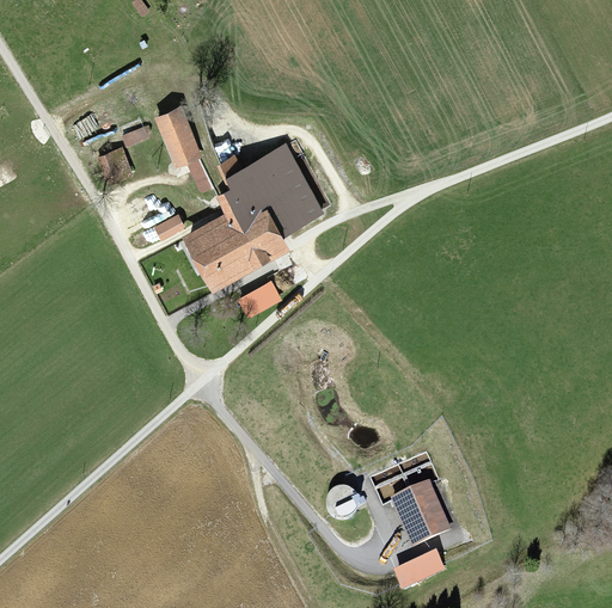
[(182,103),(154,114),(172,164),(201,153),(182,103)]
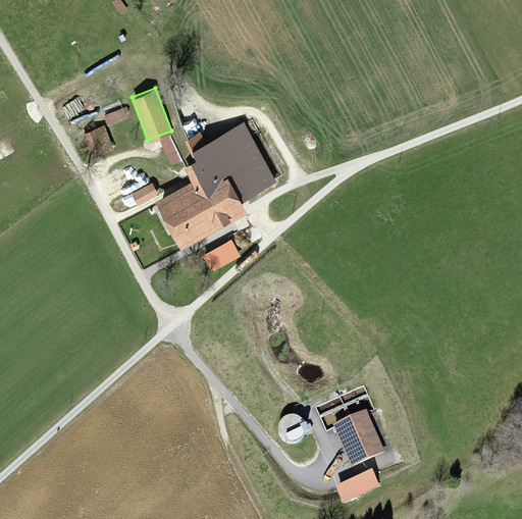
[(126,105),(102,112),(106,125),(131,117),(126,105)]
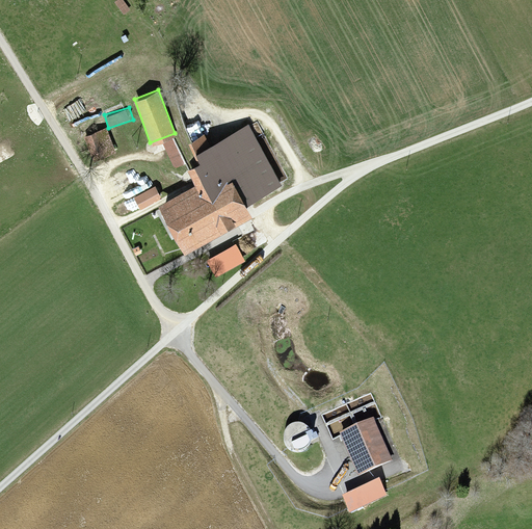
[(159,203),(182,248),(256,213),(244,189),(273,175),(250,129),(210,148),(204,134),(188,142),(197,161),(186,166),(195,185),(159,203)]
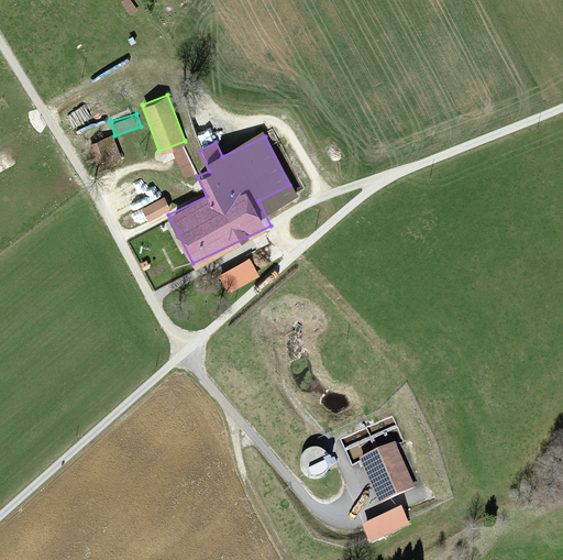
[(165,196),(140,207),(145,218),(169,206),(165,196)]
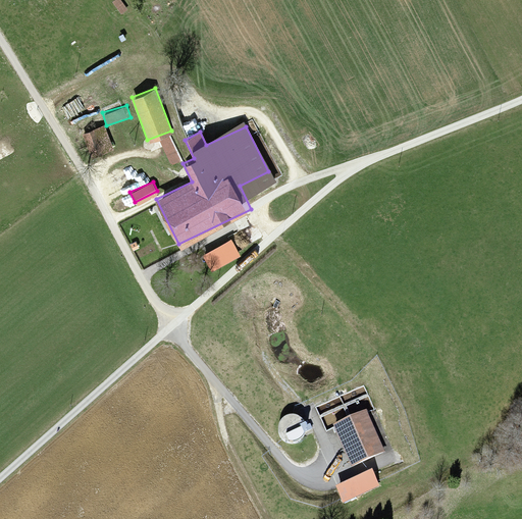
[(239,253),(230,239),(204,254),(212,268),(239,253)]
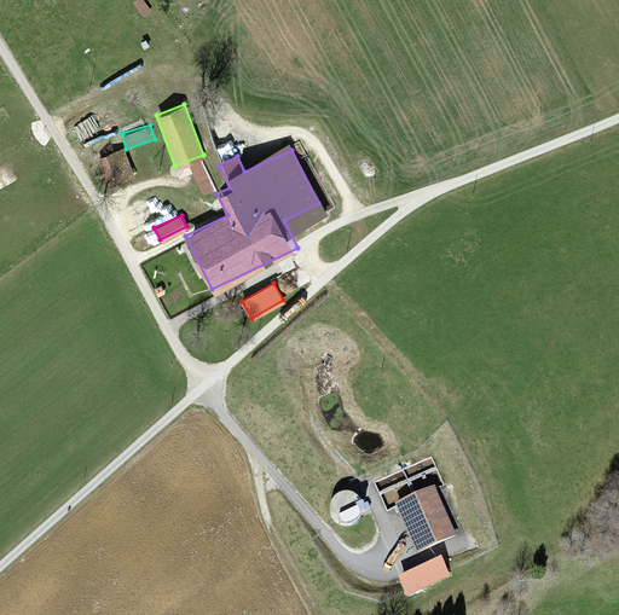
[(435,487),(399,503),(417,545),(453,529),(435,487)]
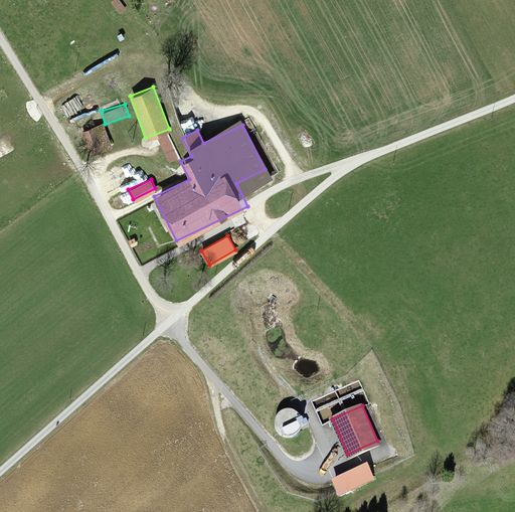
[(287,434),(291,434),(295,432),(298,429),(300,424),(301,419),(300,415),(298,411),(294,409),(290,407),(286,407),(281,409),(278,411),(276,415),(275,419),(275,423),(277,427),(279,431),(282,433),(287,434)]
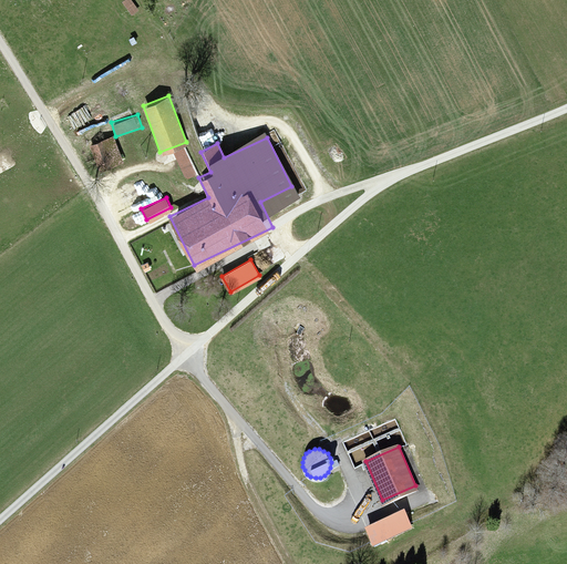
[(409,520),(404,509),(367,525),(372,537),(373,541),(411,524),(409,520)]
